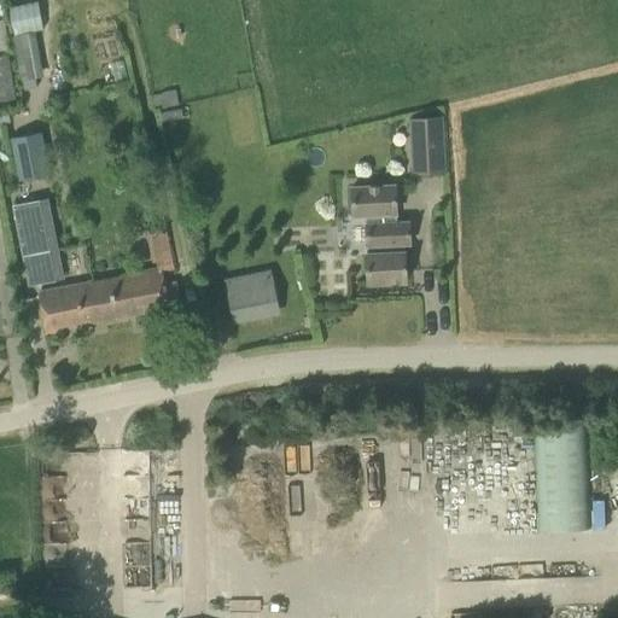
[(17,63),(22,94),(41,91),(38,60),(17,63)]
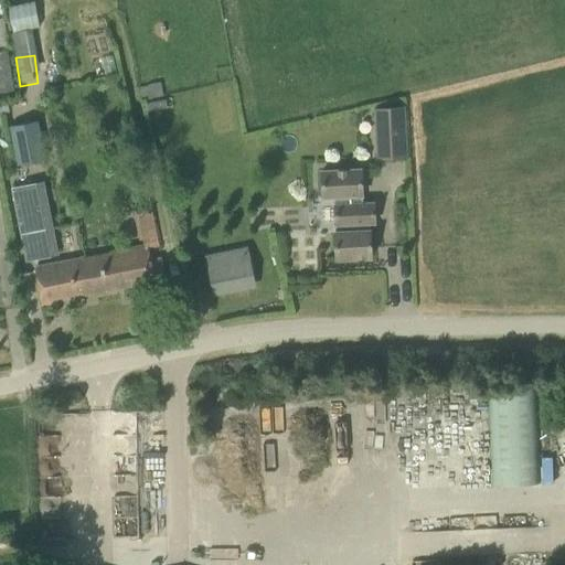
[(164,100),(146,103),(147,112),(166,109),(164,100)]
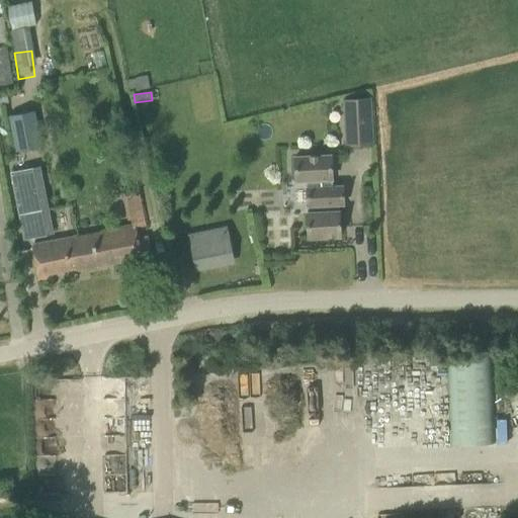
[(342,98),(344,145),(372,144),(370,97),(342,98)]
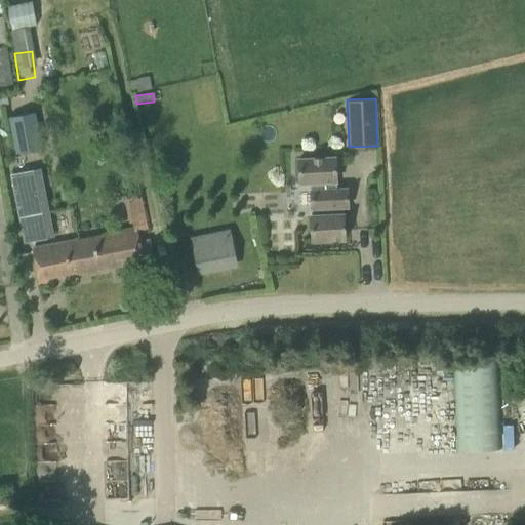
[(5,105),(14,142),(33,137),(24,99),(5,105)]
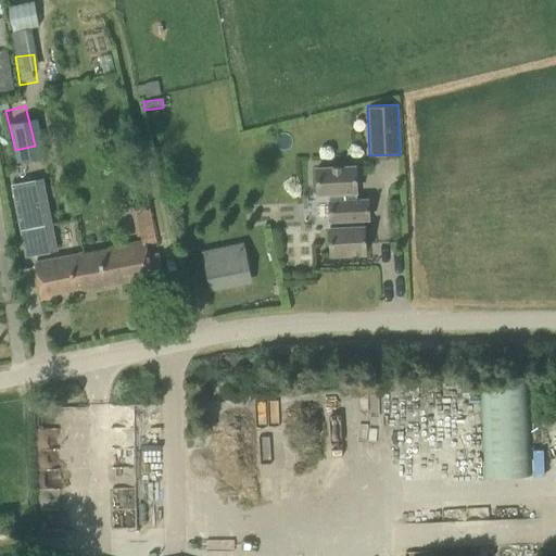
[(317,194),(336,193),(336,201),(329,202),(330,222),(337,222),(338,229),(329,229),(330,255),(365,254),(364,227),(362,228),(362,220),(368,219),(368,200),(355,201),(354,193),(356,193),(355,167),(316,168),(317,194)]
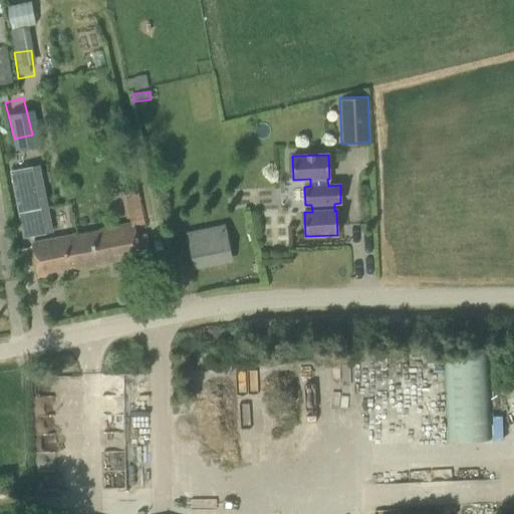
[(20,182),(30,234),(51,230),(41,178),(20,182)]
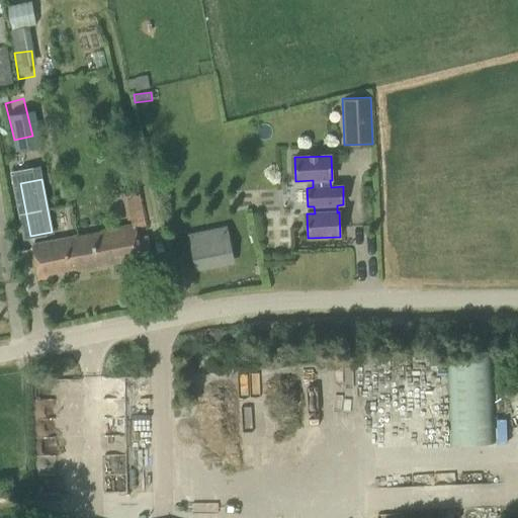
[(143,258),(136,224),(31,243),(38,278),(143,258)]
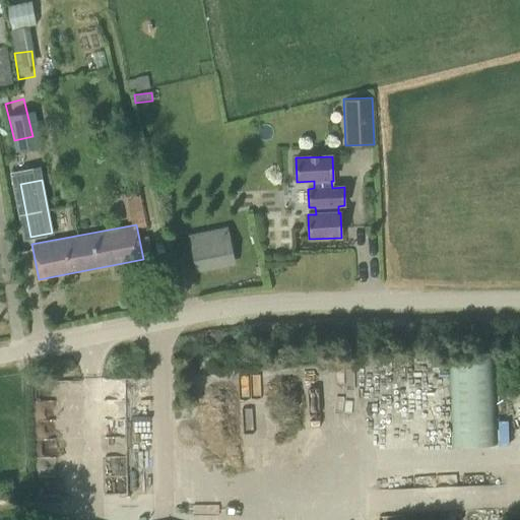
[(228,229),(189,237),(196,270),(235,262),(228,229)]
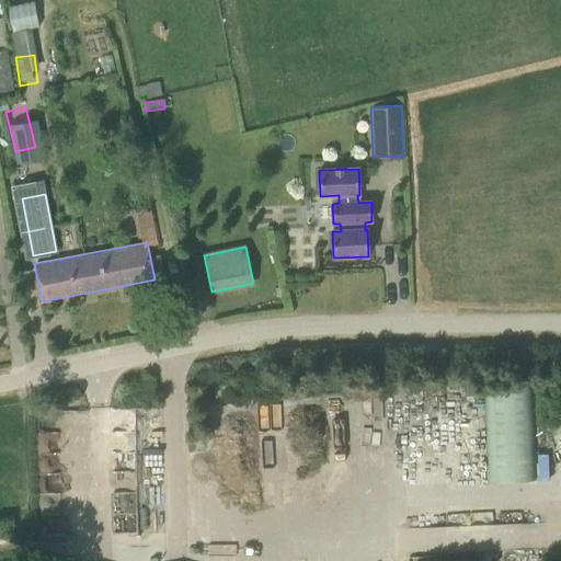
[(251,252),(254,277),(271,275),(267,250),(251,252)]
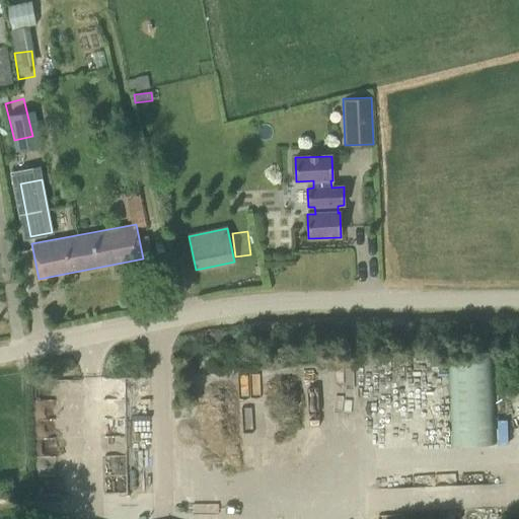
[(495,356),(451,357),(453,445),(497,444),(495,356)]
